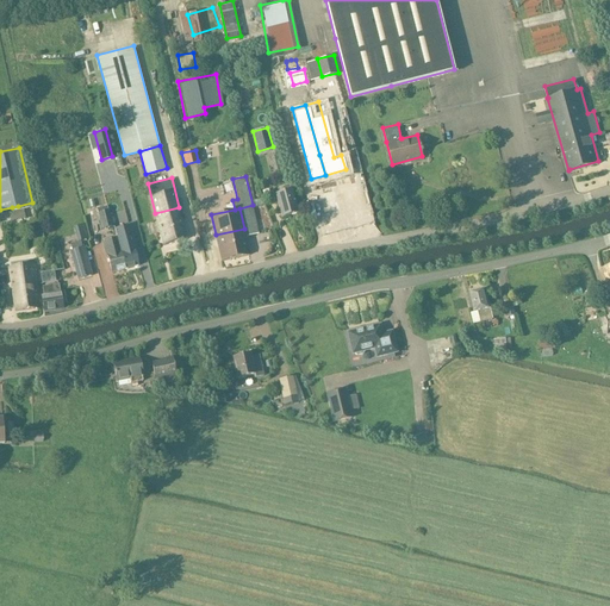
[(278,186),(279,192),(275,193),(281,216),(298,211),(292,188),(291,189),(288,182),(278,186)]
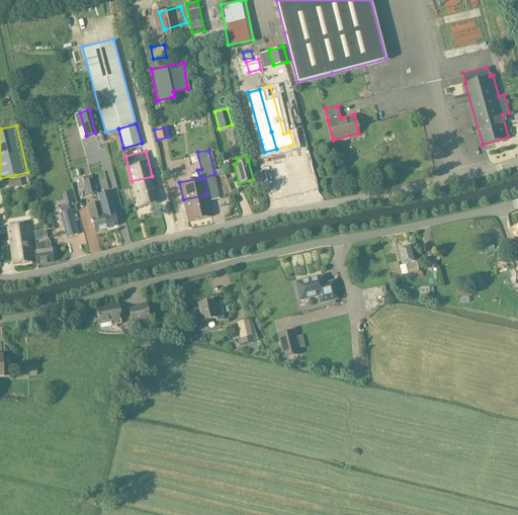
[(203,177),(207,194),(208,199),(220,196),(214,174),(203,177)]
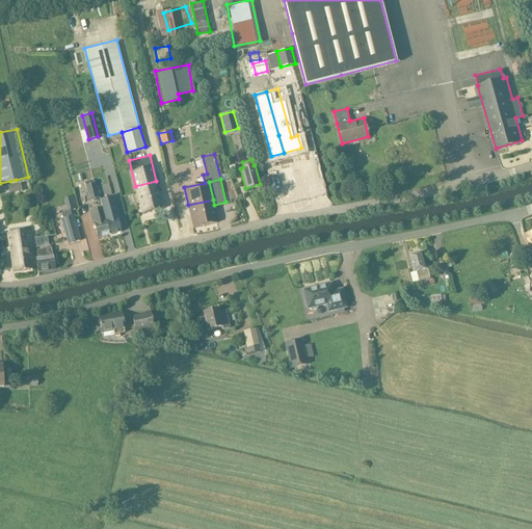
[(163,207),(156,181),(135,186),(142,212),(163,207)]
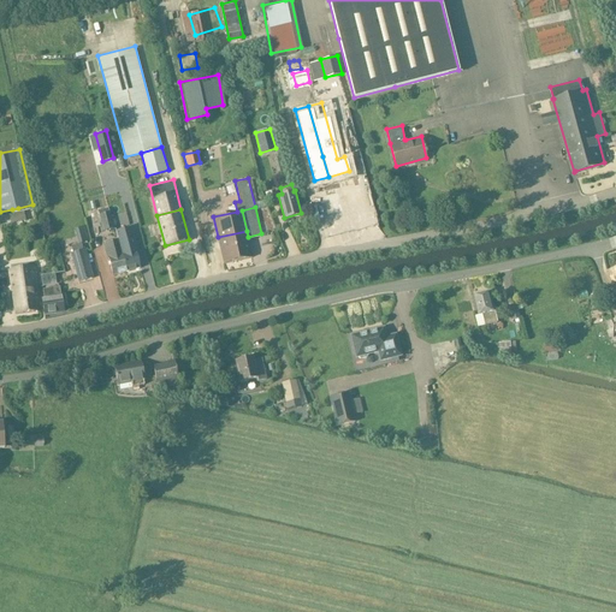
[(102,230),(114,226),(111,211),(99,213),(102,230)]
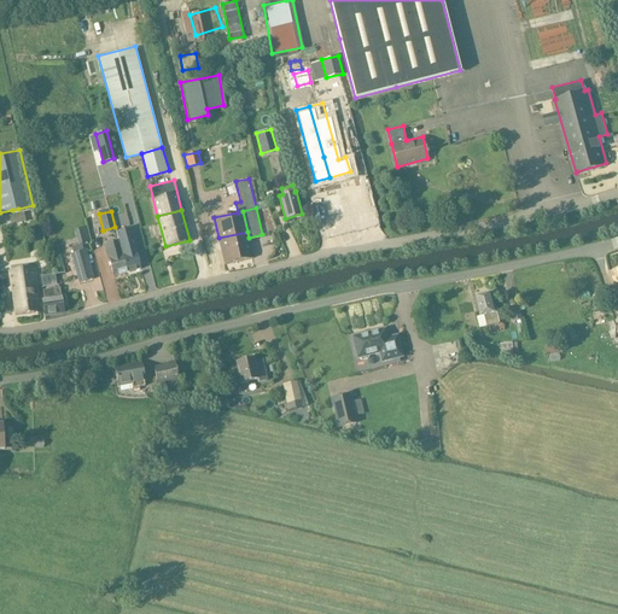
[(115,232),(117,240),(126,270),(140,267),(135,250),(136,250),(133,235),(128,237),(126,228),(115,232)]
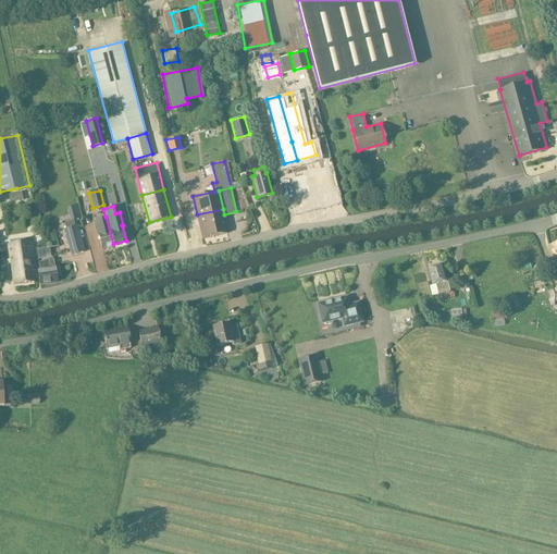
[(227,231),(224,214),(223,209),(197,214),(201,236),(227,231)]
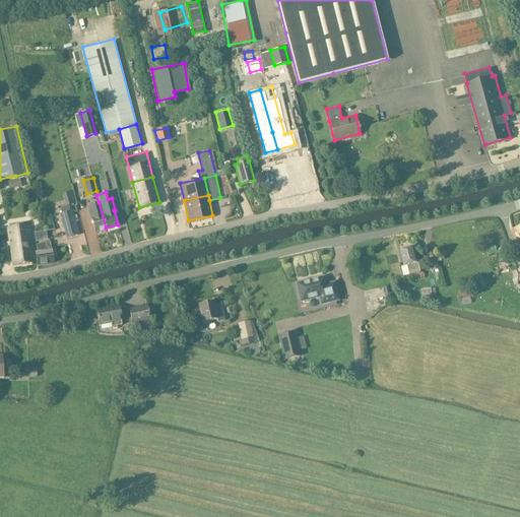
[(106,228),(99,202),(87,205),(90,216),(91,216),(95,231),(106,228)]
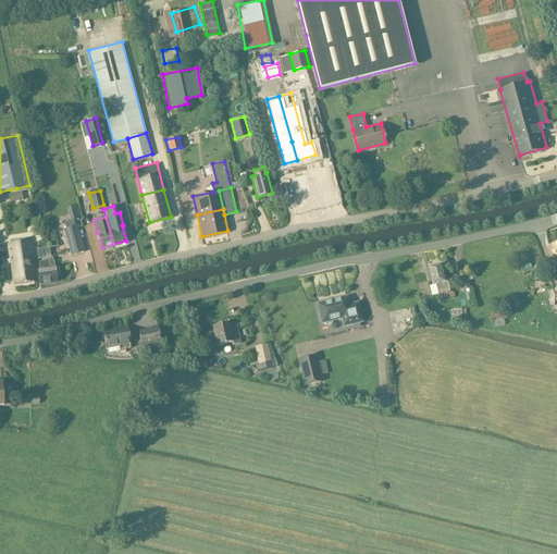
[(85,249),(77,223),(63,228),(71,254),(85,249)]
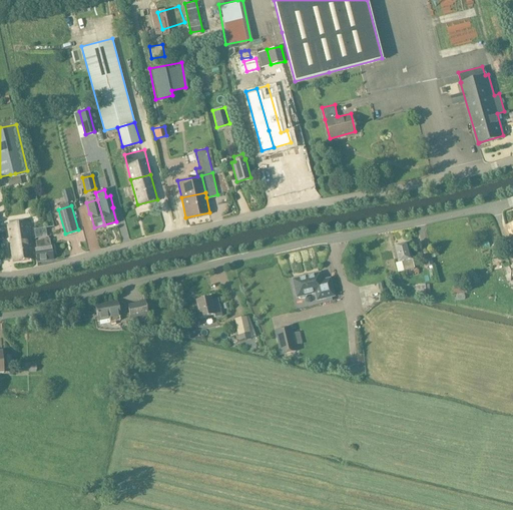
[(33,257),(31,238),(29,220),(7,223),(13,260),(33,257)]
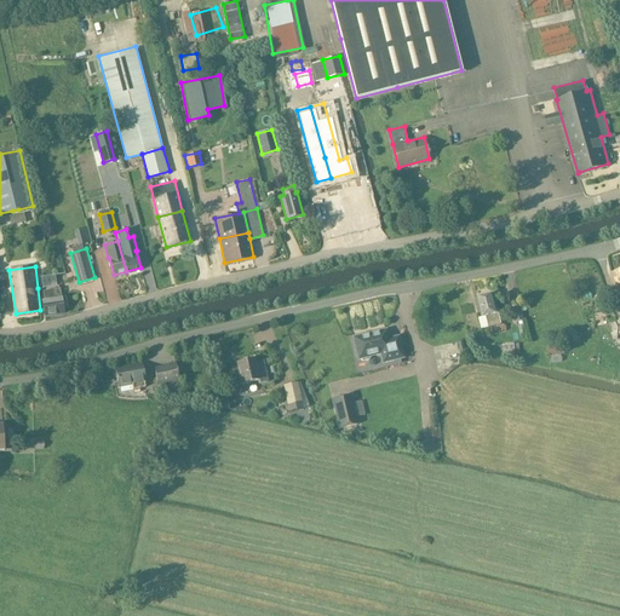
[(42,300),(44,310),(45,314),(64,311),(62,297),(61,297),(59,287),(42,289),(45,299),(42,300)]
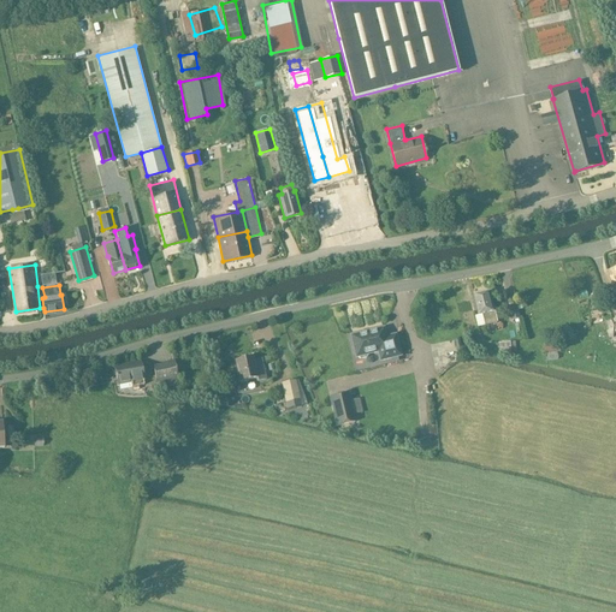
[(474,295),(479,313),(479,314),(483,313),(485,322),(498,320),(491,291),(484,292),(483,291),(481,291),(480,291),(479,291),(478,291),(477,292),(477,293),(475,295),(474,295)]
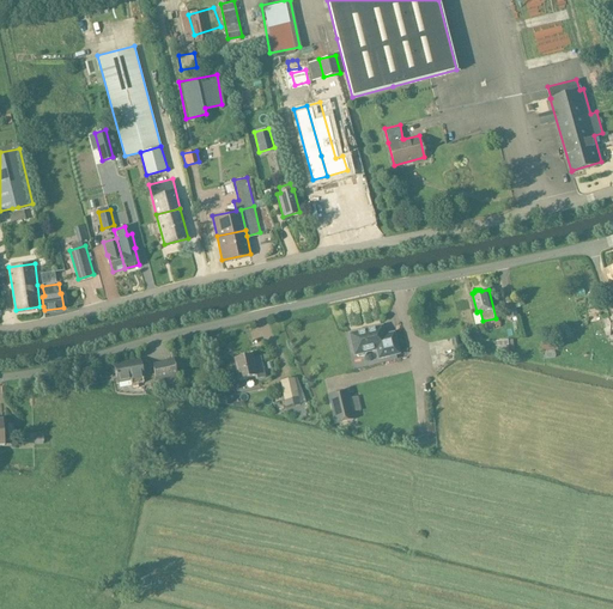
[(519,314),(515,300),(507,303),(509,316),(519,314)]
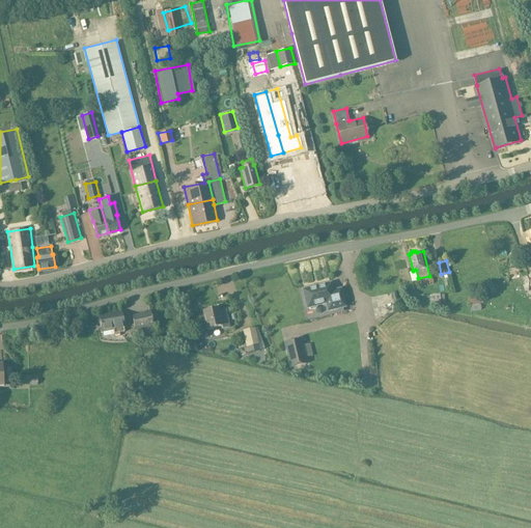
[(326,302),(328,309),(345,305),(341,286),(333,288),(331,281),(302,287),(307,306),(308,306),(310,307),(310,308),(316,306),(315,306),(317,304),(326,302)]
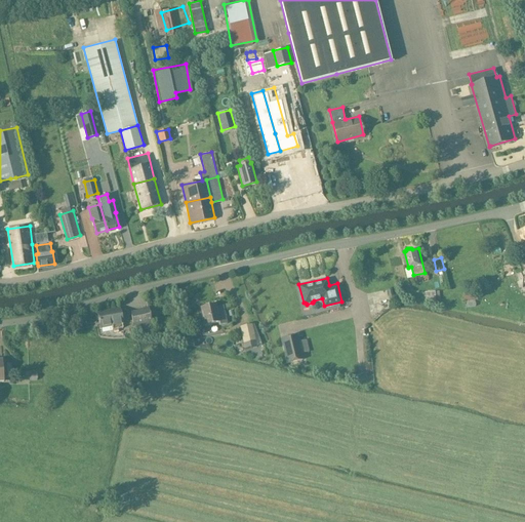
[(436,289),(425,290),(426,298),(436,297),(436,289)]
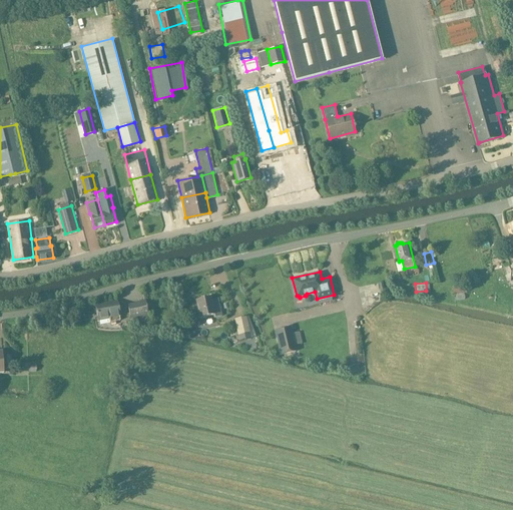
[(454,285),(455,293),(467,291),(466,283),(454,285)]
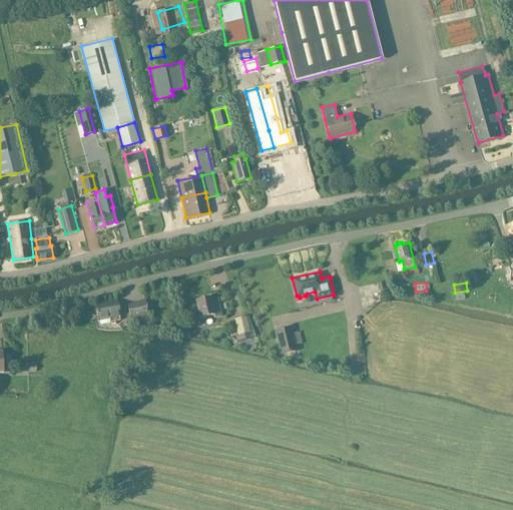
[(210,297),(195,300),(199,317),(207,315),(208,318),(214,316),(221,314),(217,297),(210,299),(210,297)]
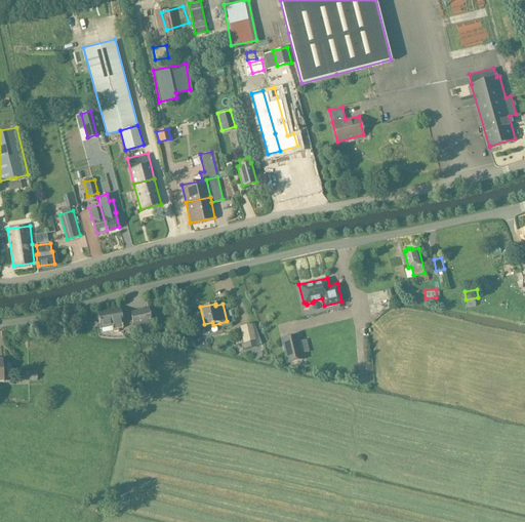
[(113,328),(113,331),(118,330),(118,327),(123,326),(122,322),(120,307),(97,311),(101,326),(112,324),(113,328)]
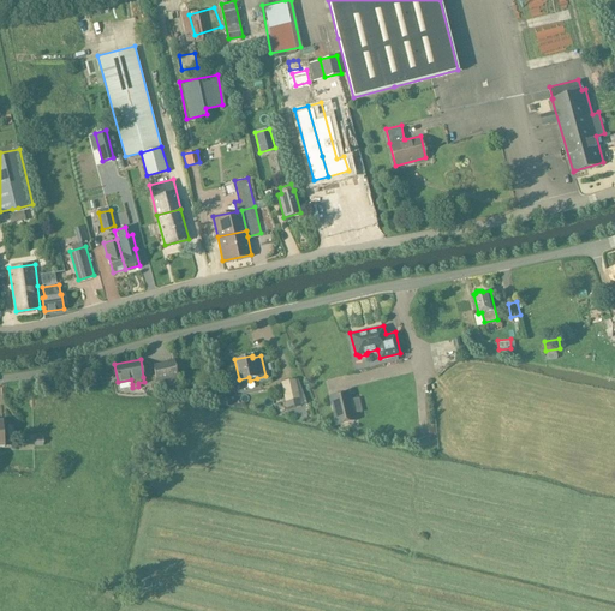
[(173,359),(153,364),(156,381),(159,379),(160,388),(178,384),(175,377),(177,376),(173,359)]
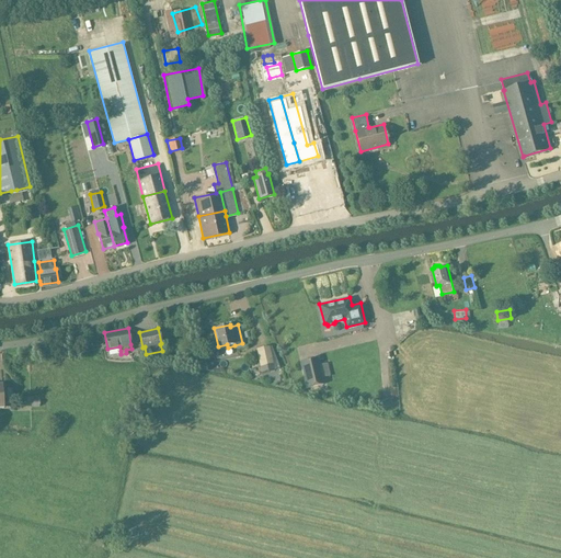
[(256,348),(262,372),(275,368),(270,344),(256,348)]
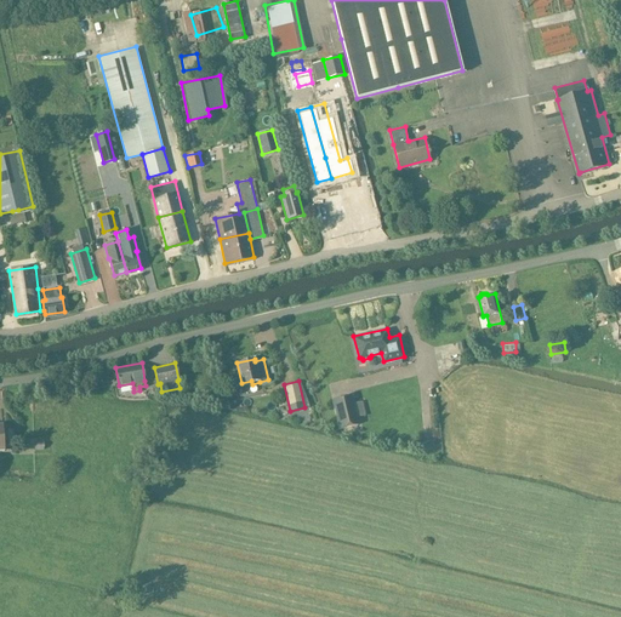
[(332,399),(337,418),(339,427),(358,423),(351,394),(332,399)]
